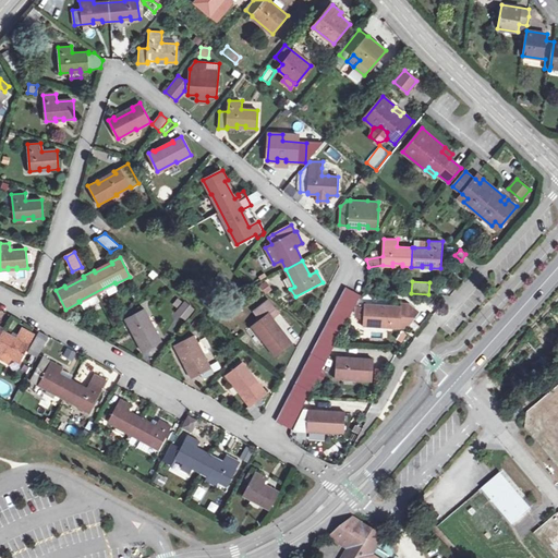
[(361,295),(347,288),(277,421),(291,428),(301,410),(361,295)]
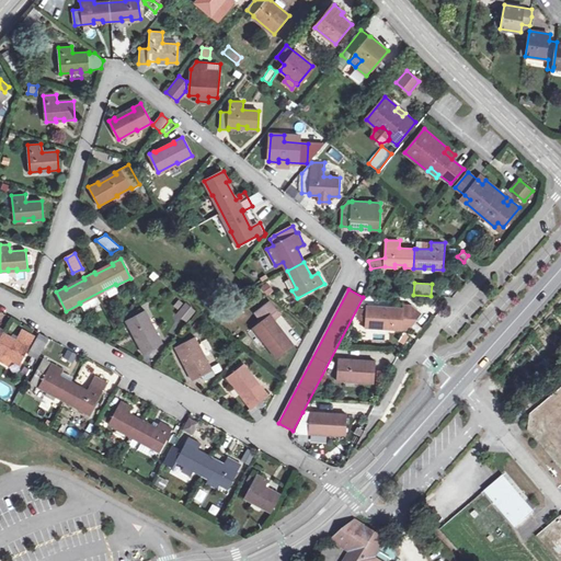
[(281,315),(271,301),(255,313),(262,322),(255,328),(267,343),(266,344),(276,357),(294,344),(287,336),(285,339),(272,322),(281,315)]
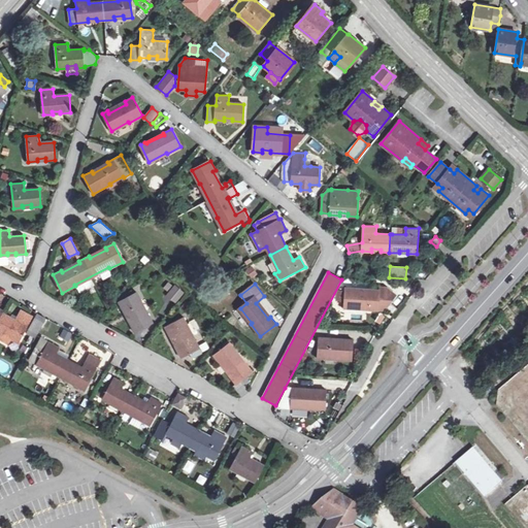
[(185,293),(175,286),(167,296),(175,303),(185,293)]
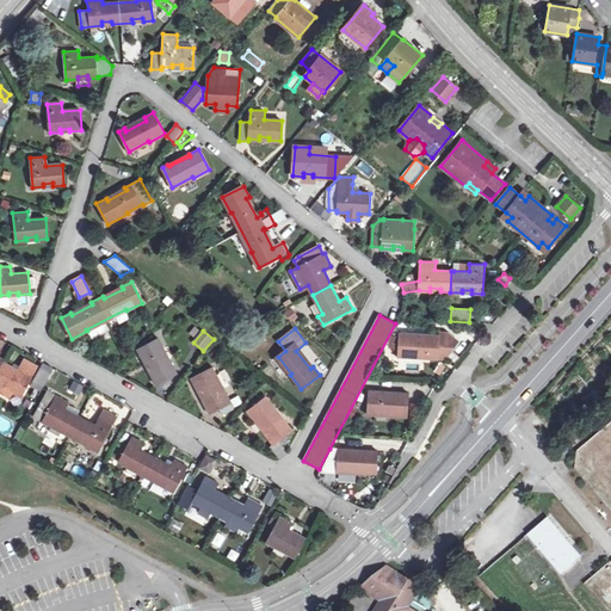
[(399,337),(392,337),(392,347),(399,347),(397,355),(421,356),(420,358),(438,359),(438,356),(445,356),(461,334),(439,333),(439,337),(429,335),(429,339),(406,337),(407,334),(400,334),(399,337)]
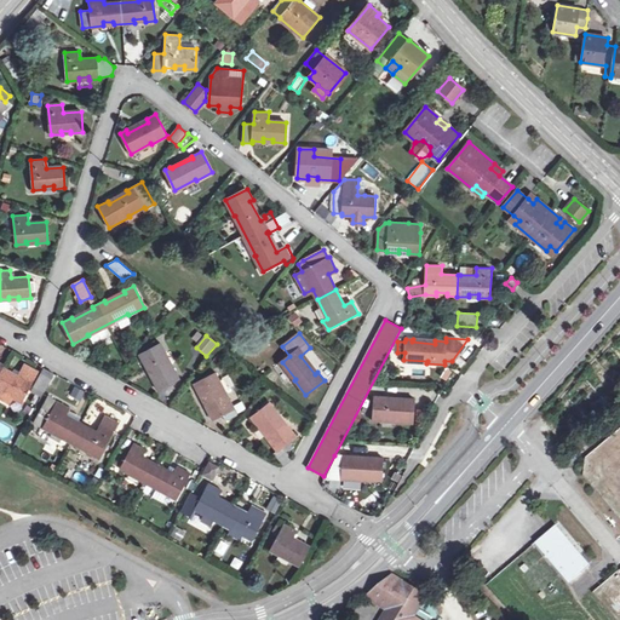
[(171,363),(160,344),(141,355),(143,361),(147,360),(156,379),(154,380),(159,391),(181,379),(172,363),(171,363)]
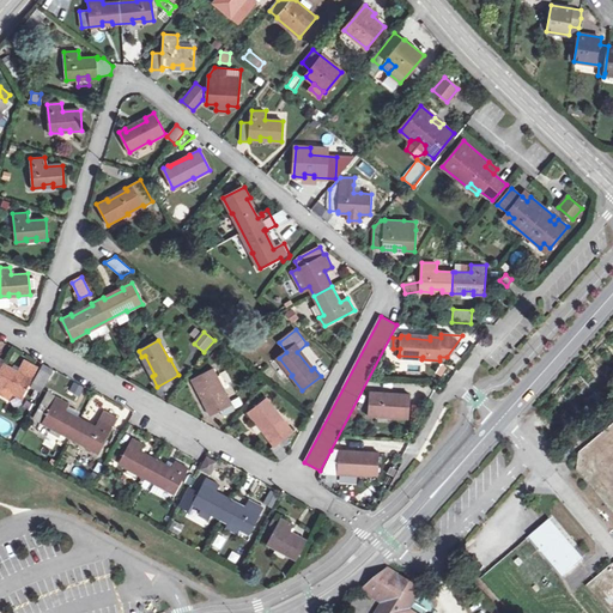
[(0,386),(2,388),(0,392),(0,393),(10,399),(12,393),(22,398),(37,368),(25,360),(18,372),(0,362),(0,386)]
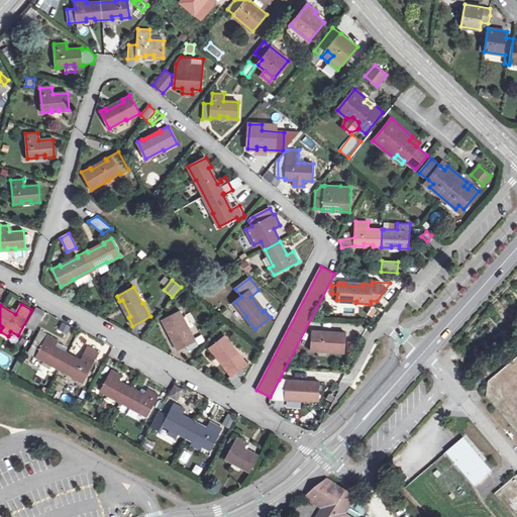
[(34,331),(44,312),(35,308),(25,326),(34,331)]
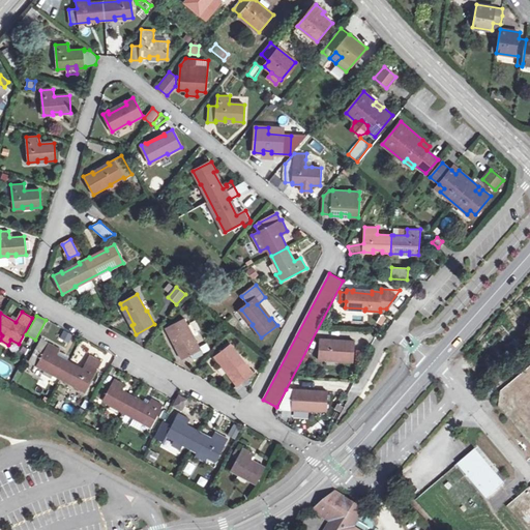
[(193,336),(184,319),(167,328),(170,333),(172,332),(180,349),(178,350),(182,358),(192,354),(194,359),(204,355),(194,335),(193,336)]
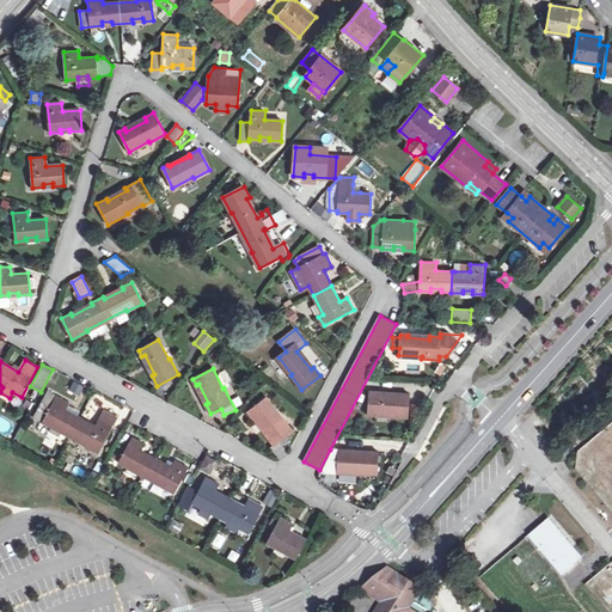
[(375,392),(369,391),(368,412),(390,415),(390,416),(408,417),(409,393),(398,393),(398,396),(375,395),(375,392)]
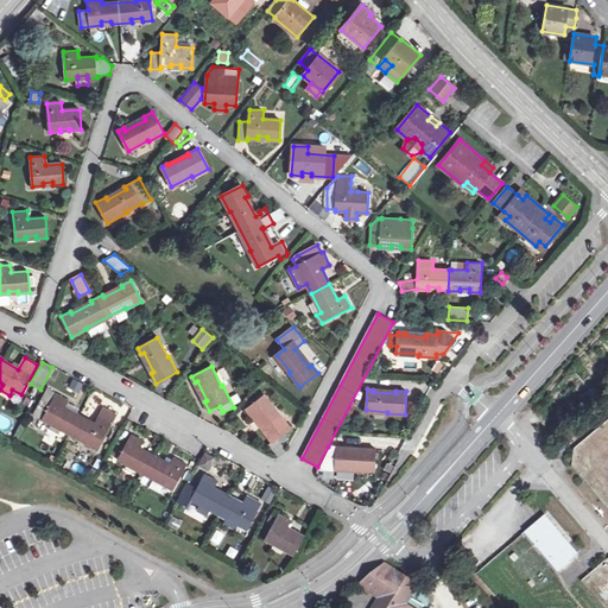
[(46,390),(33,415),(51,424),(52,425),(54,422),(62,426),(61,430),(70,435),(80,439),(81,437),(90,442),(88,444),(97,449),(115,415),(103,409),(94,424),(80,416),(77,415),(65,409),(68,403),(69,401),(46,390)]
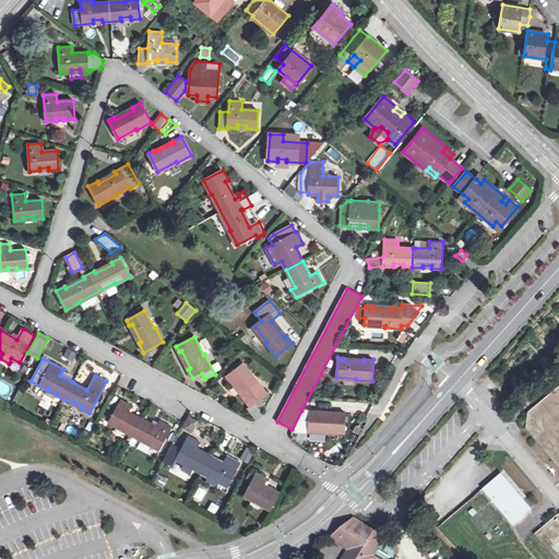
[(249,369),(245,364),(228,377),(241,392),(240,393),(250,406),(266,392),(261,384),(259,387),(247,370),(249,369)]
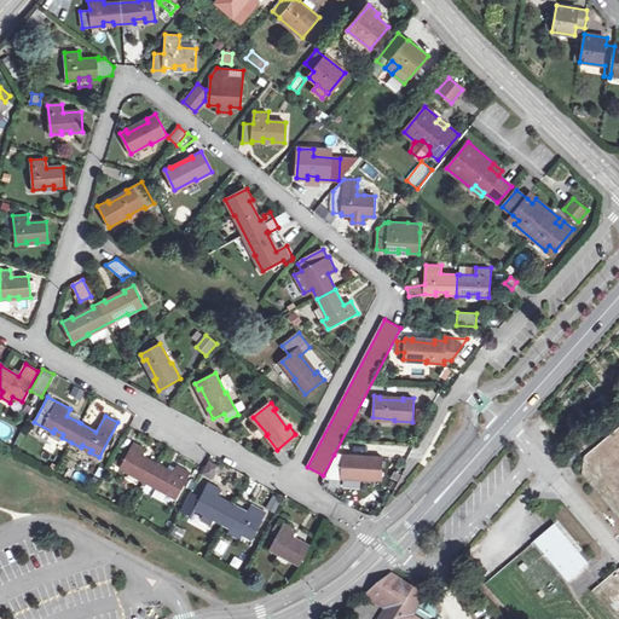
[(67,416),(79,422),(81,417),(69,410),(67,416)]
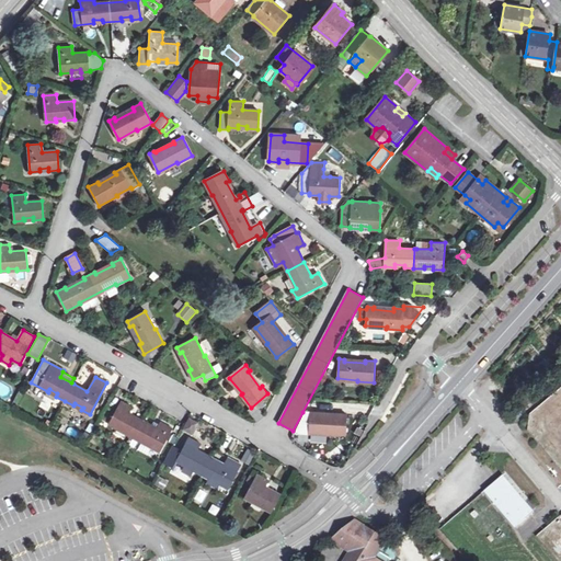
[(49,389),(48,392),(47,391),(45,396),(54,400),(56,397),(57,393),(49,389)]
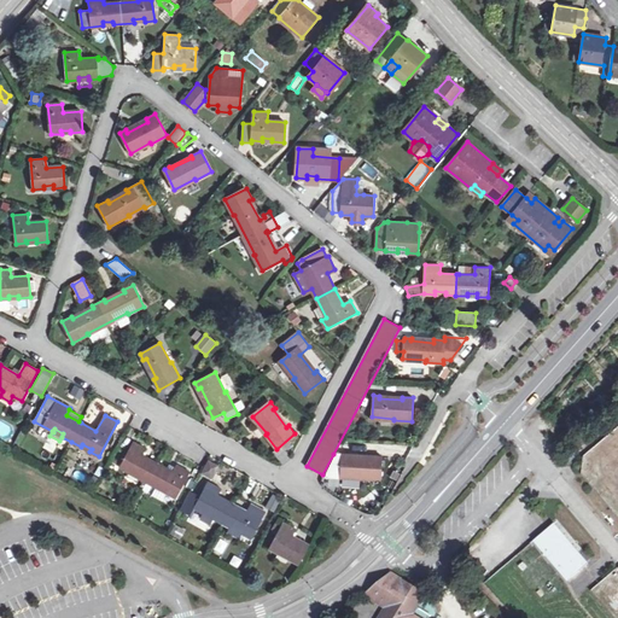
[(134,442),(120,467),(129,473),(130,471),(140,476),(139,478),(147,483),(157,488),(158,485),(168,490),(167,493),(175,497),(190,472),(176,466),(173,472),(158,465),(143,456),(146,449),(134,442)]
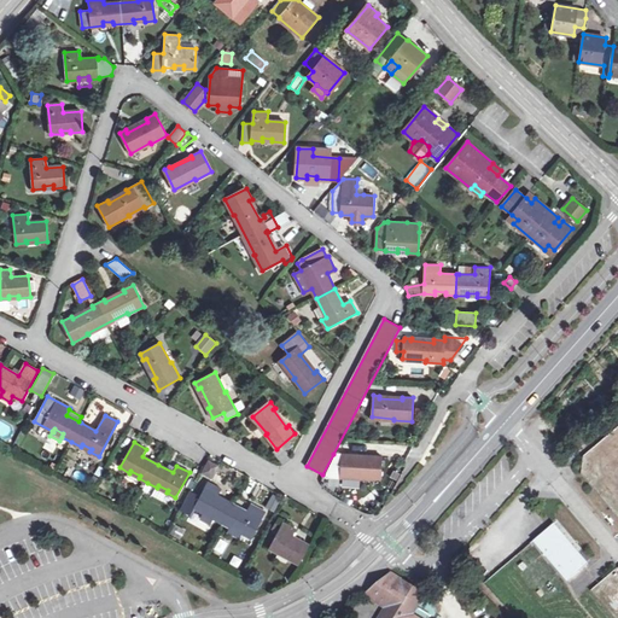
[(284,448),(275,455),(284,465),(291,458),(284,448)]
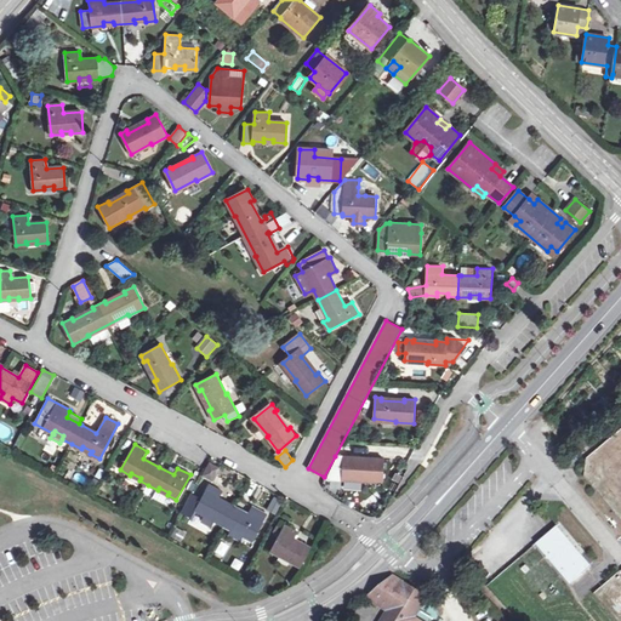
[(38,451),(36,459),(49,462),(51,455),(38,451)]
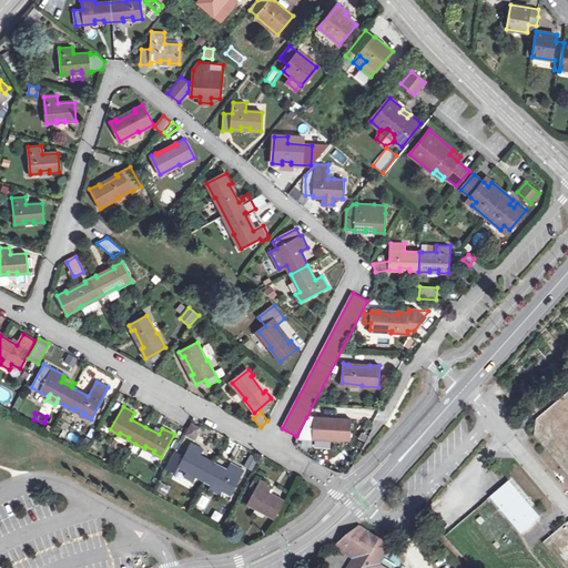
[(321,418),(306,417),(296,436),(296,438),(313,439),(313,437),(334,438),(334,440),(351,440),(352,419),(342,418),(342,422),(321,421),(321,418)]
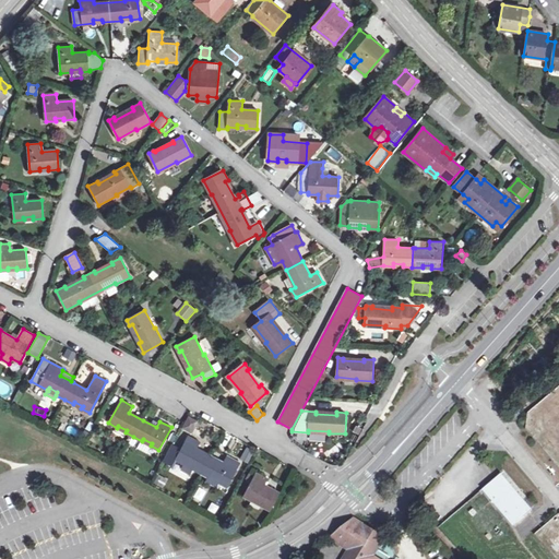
[(189,419),(185,427),(192,430),(195,424),(189,419)]
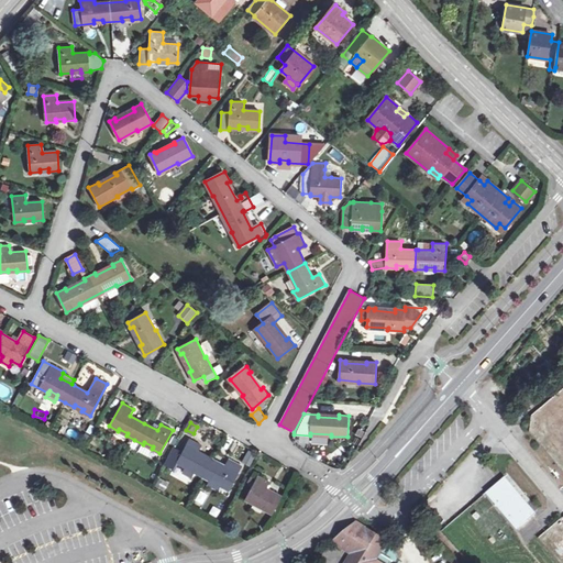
[(76,439),(79,432),(69,428),(66,435),(76,439)]
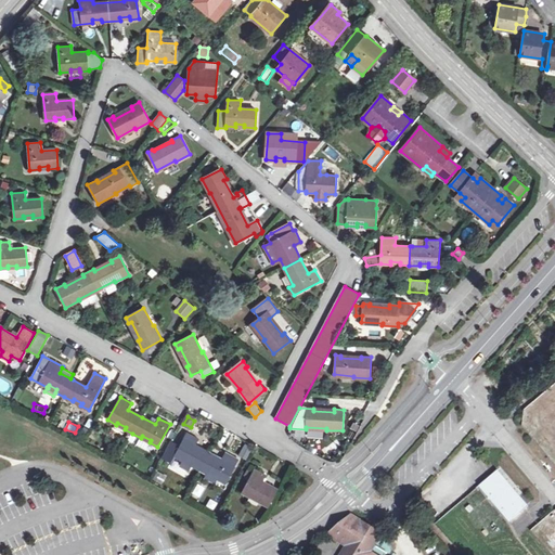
[(171,442),(164,456),(171,461),(175,456),(183,461),(179,467),(189,472),(192,466),(199,469),(208,474),(209,472),(218,476),(217,479),(226,483),(237,461),(226,454),(222,460),(209,453),(195,446),(198,439),(188,433),(179,448),(171,442)]
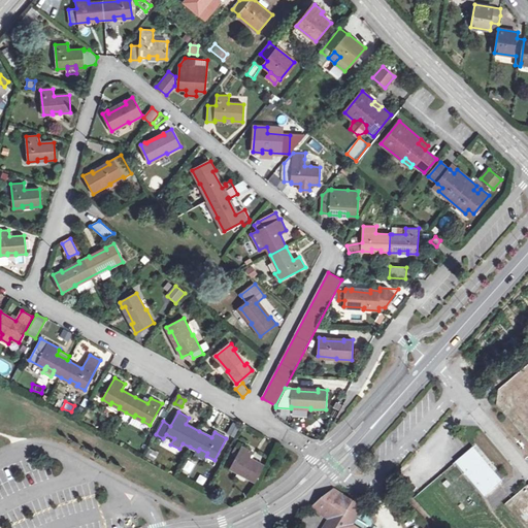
[(240,426),(234,422),(228,433),(235,436),(240,426)]
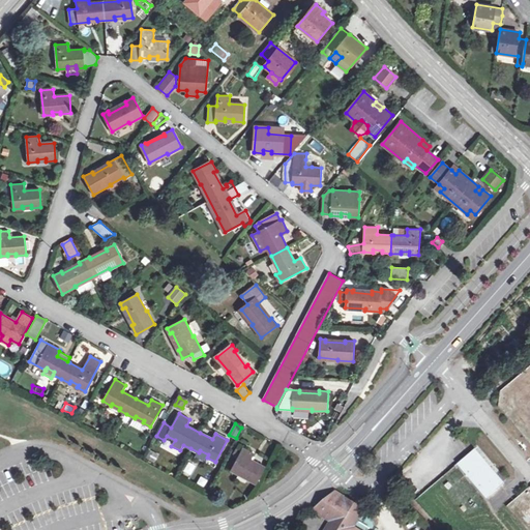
[(243,448),(231,470),(239,475),(241,473),(248,476),(247,479),(257,483),(265,468),(251,461),(255,454),(243,448)]
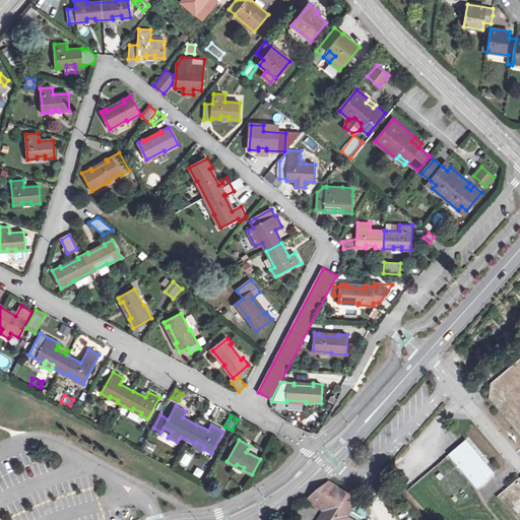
[(466,442),(450,456),(477,489),(495,475),(466,442)]
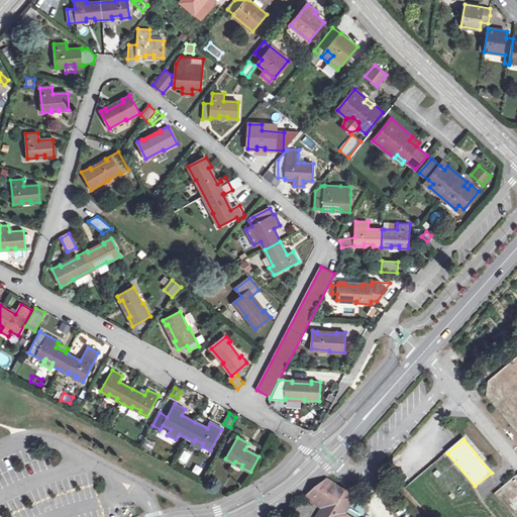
[(185,451),(179,459),(185,464),(191,456),(185,451)]
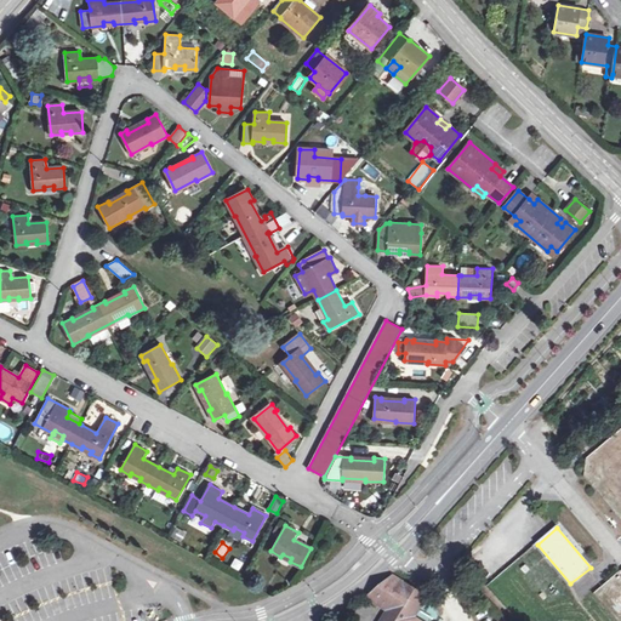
[(232,556),(228,564),(238,569),(241,559),(232,556)]
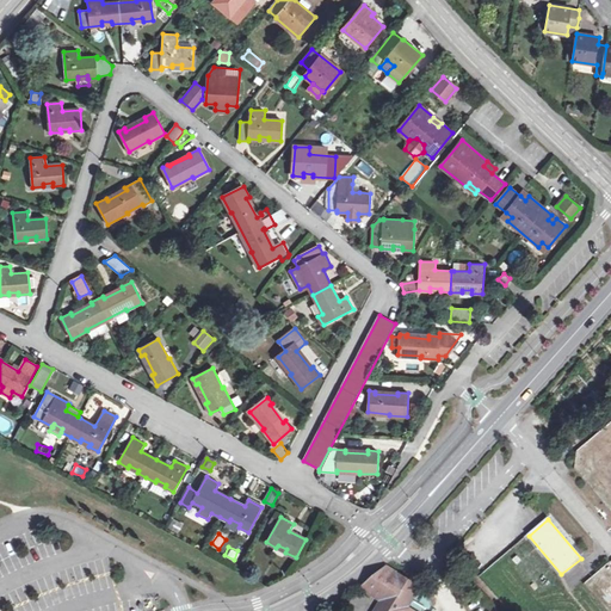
[(408,610),(407,610),(419,590),(393,573),(387,569),(374,579),(362,588),(362,590),(382,602),(376,610),(408,610)]
